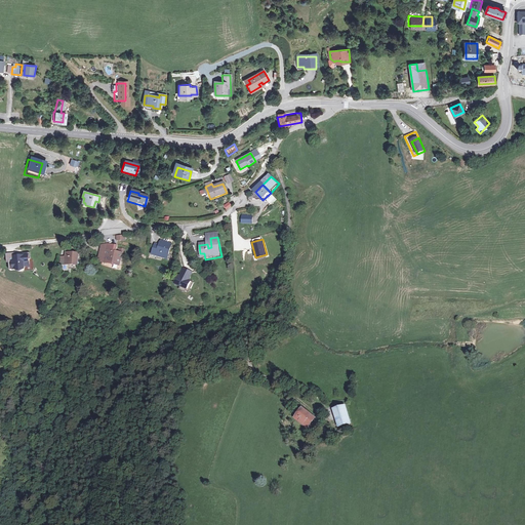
[(160,246),(155,246),(152,256),(164,259),(165,254),(168,255),(171,245),(164,243),(163,247),(160,246)]
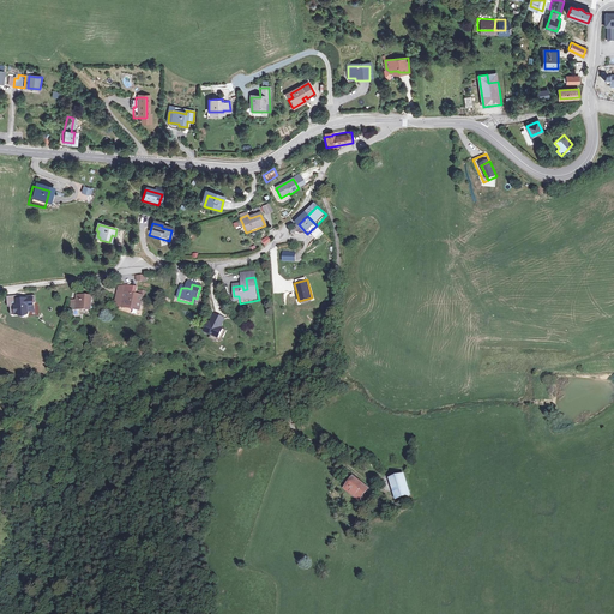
[(122,292),(136,293),(137,288),(118,286),(115,302),(120,304),(122,292)]
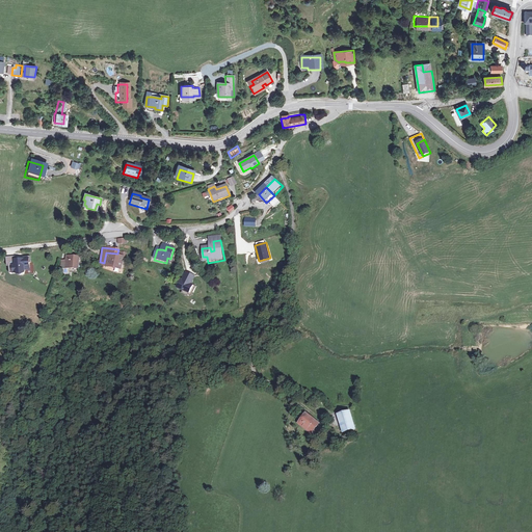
[(117,254),(106,253),(104,263),(103,266),(121,269),(123,260),(125,260),(126,256),(117,254)]
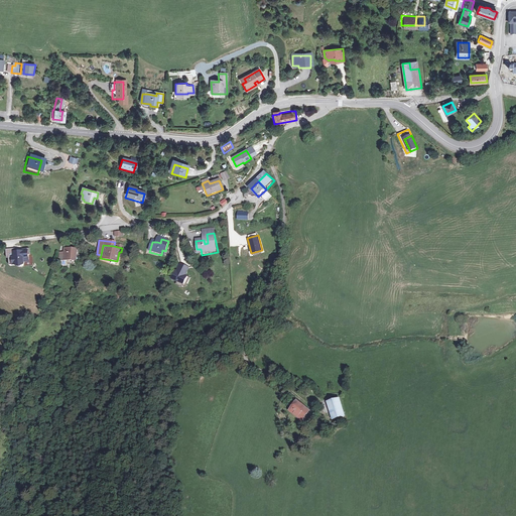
[(22,267),(28,267),(27,257),(28,257),(28,251),(21,252),(21,254),(15,255),(15,251),(5,252),(6,261),(8,260),(8,268),(14,267),(14,268),(17,269),(20,269),(22,267)]
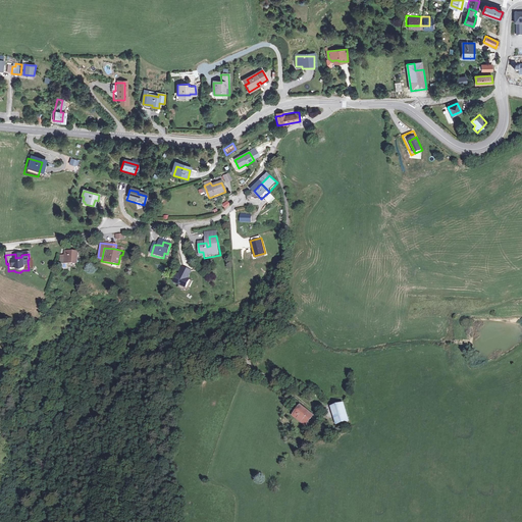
[(76,254),(63,254),(63,259),(63,265),(75,265),(76,254)]
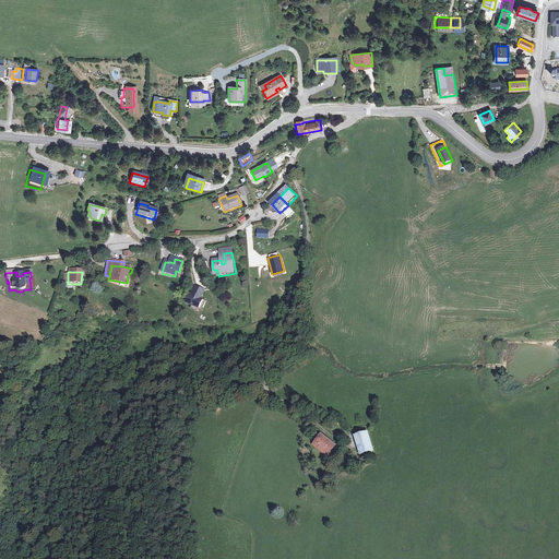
[(199,288),(195,296),(199,298),(201,297),(204,298),(206,292),(199,288)]
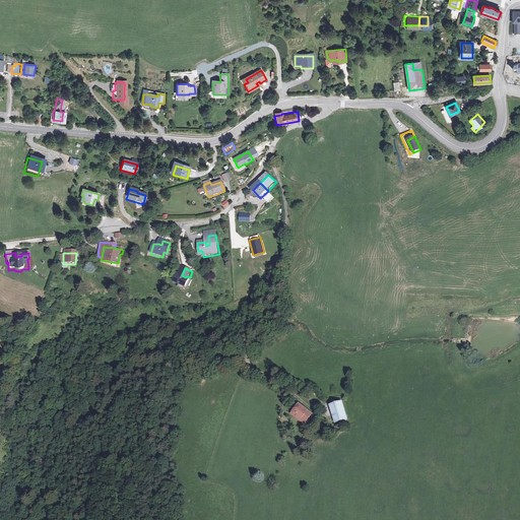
[(182,275),(180,275),(176,283),(182,285),(188,287),(189,285),(191,286),(194,280),(189,279),(185,277),(182,275)]
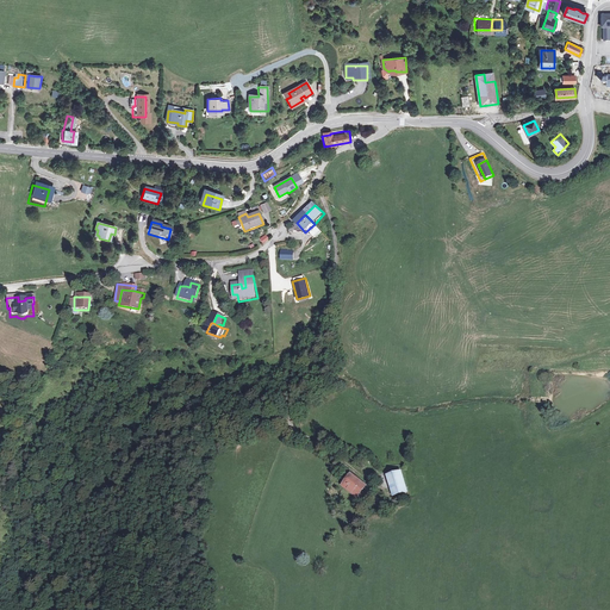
[(388,475),(390,480),(394,495),(408,491),(402,471),(388,475)]
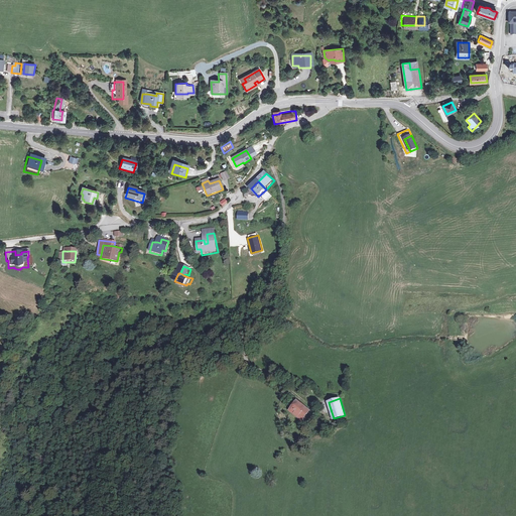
[(308,410),(299,403),(291,412),(300,420),(308,410)]
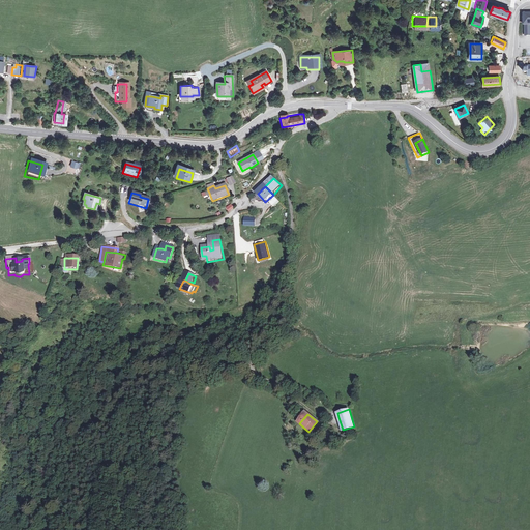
All buildings are outlined.
